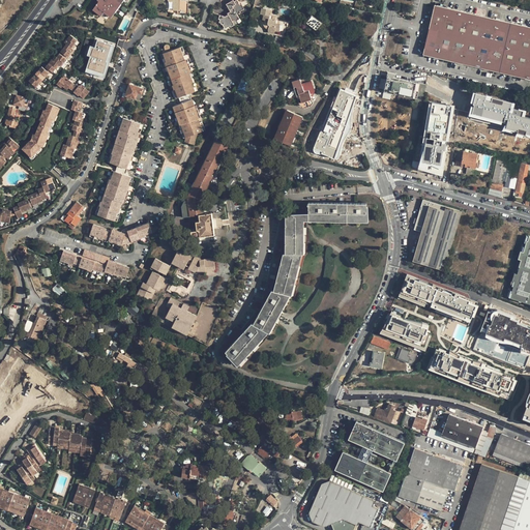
[(99,0),(92,9),(101,16),(105,12),(110,17),(120,0),(99,0)]
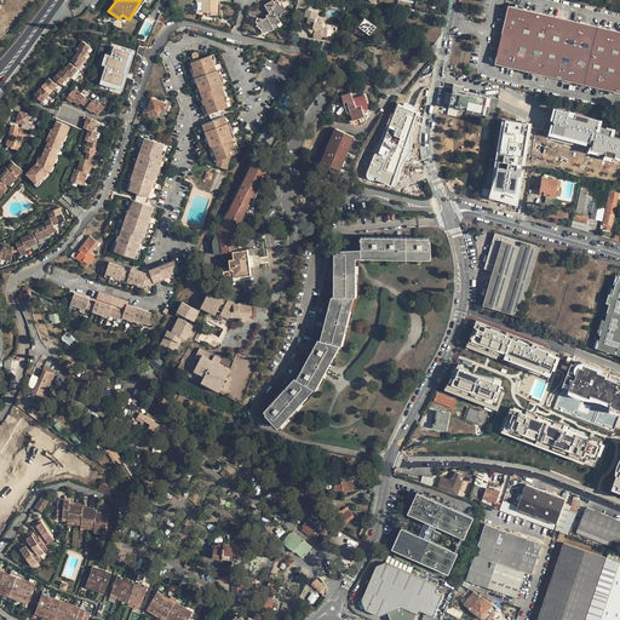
[(202,12),(204,12),(208,12),(212,12),(218,12),(218,1),(218,0),(196,0),(197,1),(202,1),(202,11),(202,12)]
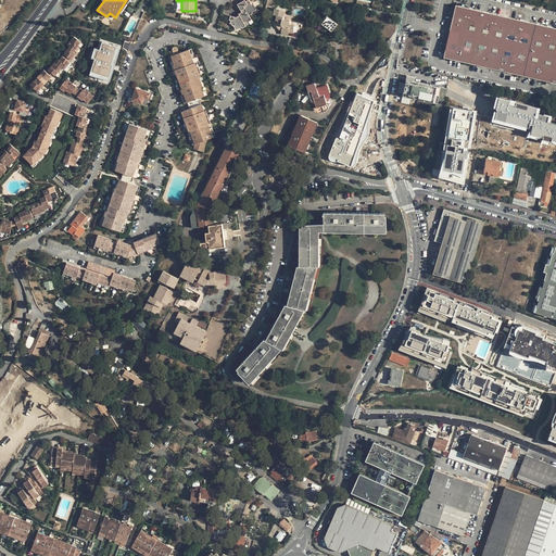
[(234,24),(236,29),(245,24),(243,22),(251,17),(248,13),(256,9),(253,3),(252,4),(249,0),(247,0),(245,1),(244,0),(243,0),(238,4),(242,11),(239,13),(240,15),(236,16),(232,16),(230,23),(234,24)]
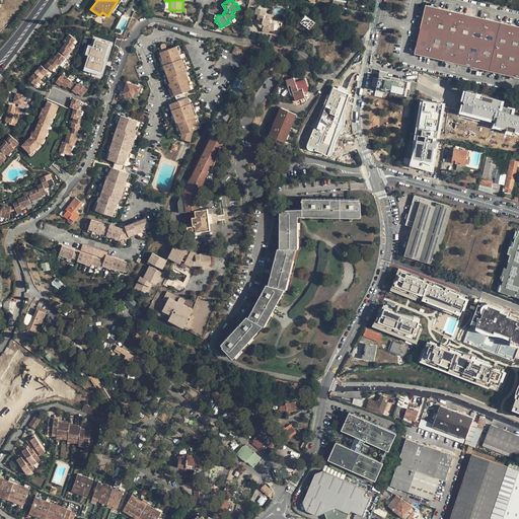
[(518,27),(426,6),(416,53),(518,77),(518,27)]
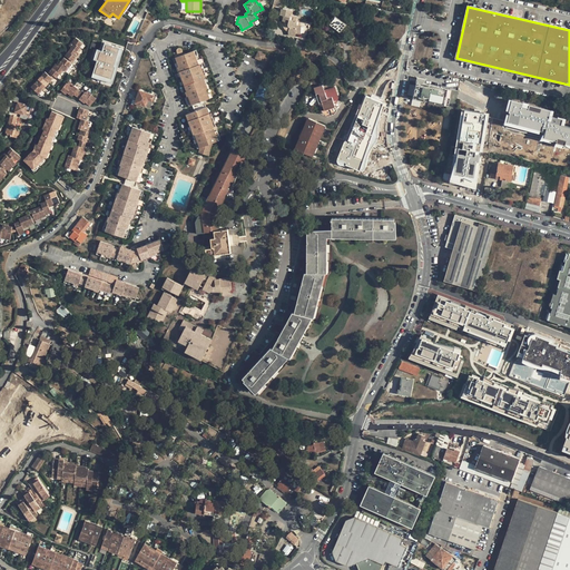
[(288,30),(288,35),(296,35),(296,32),(301,33),(302,26),(301,26),(297,25),(297,20),(295,20),(296,16),(292,15),(292,10),(282,8),(281,15),(284,16),(283,20),(285,21),(284,25),(284,27),(288,30)]
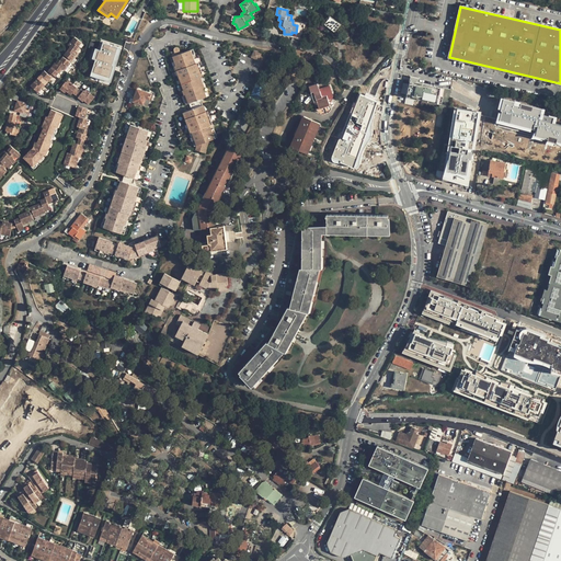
[(330,16),(324,24),(334,31),(340,23),(330,16)]
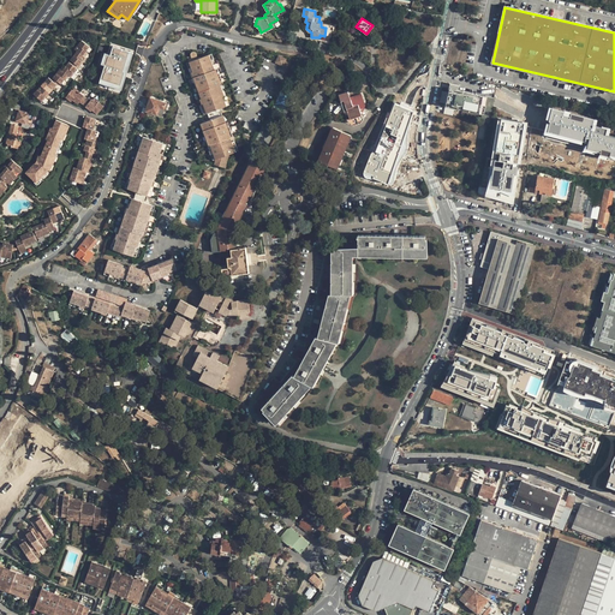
[(61,65),(60,69),(65,72),(67,73),(70,77),(73,72),(78,66),(82,61),(85,57),(83,55),(87,51),(90,46),(82,39),(75,48),(77,51),(71,59),(72,60),(70,63),(69,61),(64,67),(61,65)]
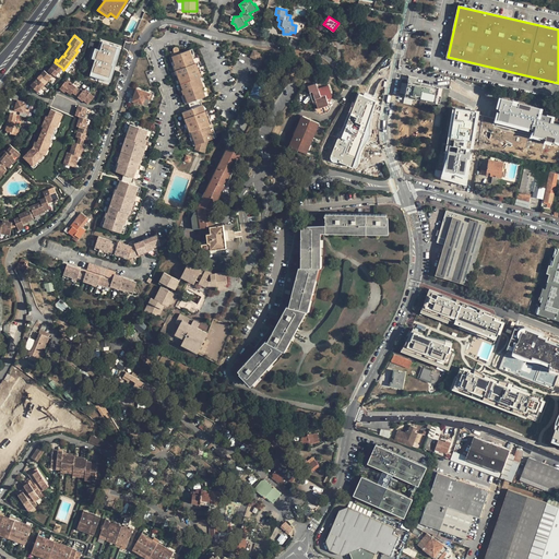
[(95,59),(92,72),(109,78),(114,64),(113,64),(118,47),(103,42),(100,50),(95,48),(92,58),(95,59)]
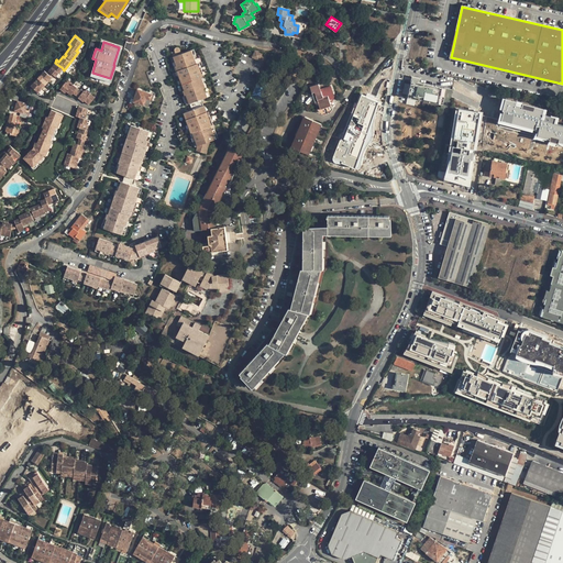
[(110,78),(92,73),(91,75),(111,81),(122,48),(119,47),(113,65),(114,65),(110,78)]
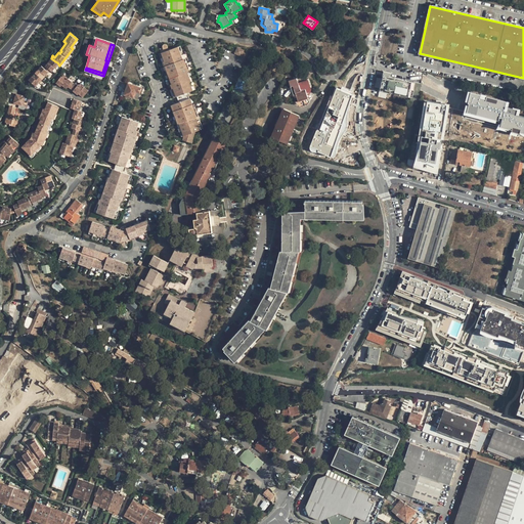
[(184,135),(183,139),(192,143),(197,131),(200,131),(199,126),(201,126),(200,122),(198,118),(199,118),(195,104),(193,104),(192,99),(190,99),(189,97),(188,93),(191,93),(189,88),(191,88),(190,83),(187,74),(189,73),(185,60),(184,60),(183,56),(182,52),(180,53),(179,48),(171,50),(170,47),(170,45),(169,45),(168,44),(167,44),(166,45),(165,45),(165,46),(165,47),(165,48),(162,49),(163,53),(165,57),(163,58),(165,62),(166,67),(165,67),(169,80),(172,89),(173,93),(175,93),(176,97),(180,96),(182,102),(174,104),(176,111),(175,111),(179,124),(180,123),(181,127),(183,131),(184,131),(185,135),(184,135)]
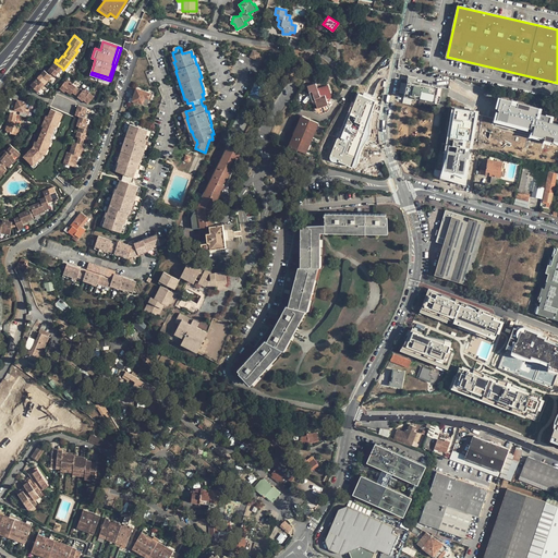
[(45,68),(31,86),(38,92),(41,87),(45,83),(47,80),(50,76),(51,76),(55,72),(57,70),(59,65),(55,62),(49,68),(48,70),(47,69),(45,68)]
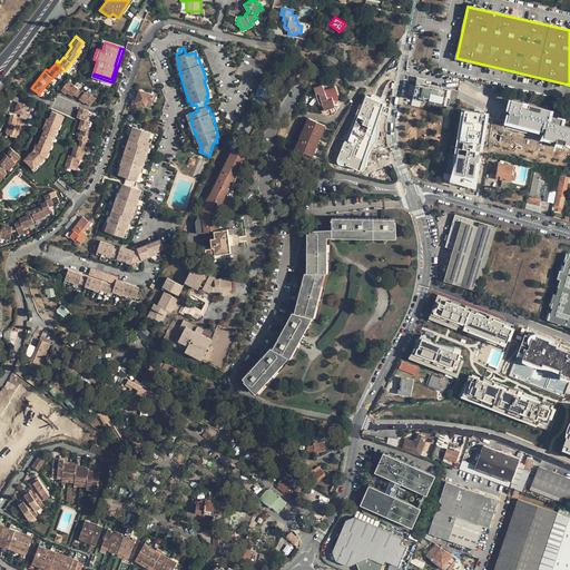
[(418,78),(411,105),(413,105),(453,114),(453,112),(458,90),(424,84),(425,79),(418,78)]
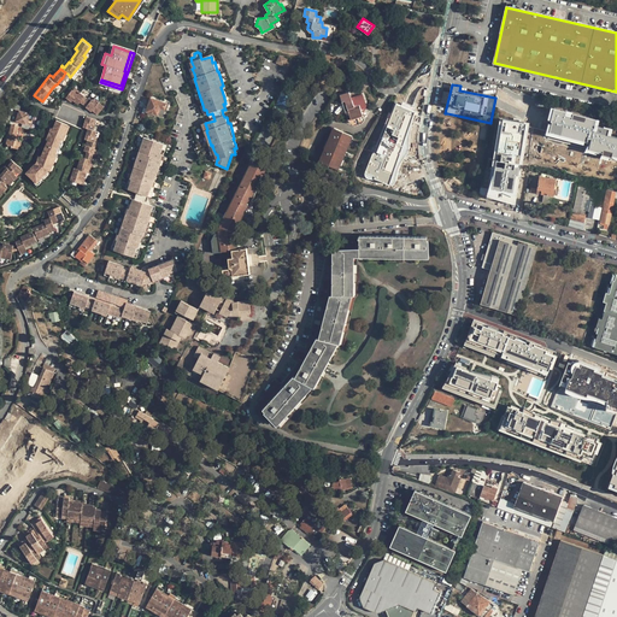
[(72,89),(66,97),(72,101),(74,100),(77,93),(72,89)]
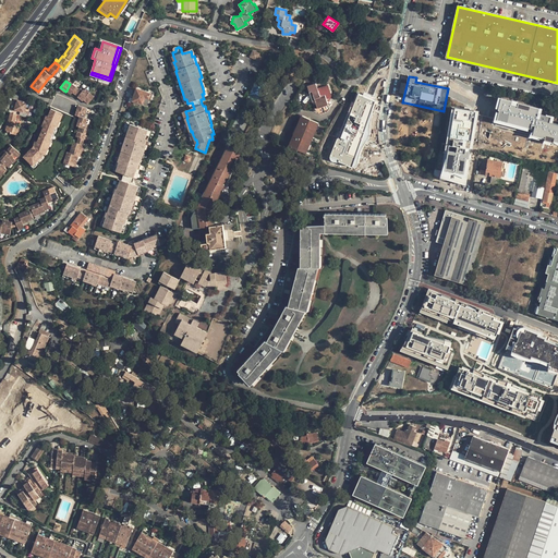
[(70,84),(67,91),(72,94),(73,92),(74,91),(79,95),(79,96),(83,99),(84,99),(88,102),(94,96),(89,92),(88,93),(84,89),(83,88),(82,91),(72,83),(70,84)]
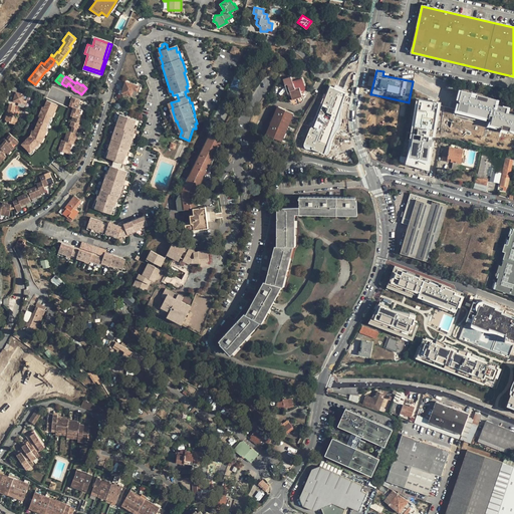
[(290,76),(283,78),(285,85),(287,84),(290,91),(291,96),(292,99),(302,96),(301,93),(302,92),(305,86),(304,85),(305,83),(302,76),(291,79),(290,76)]
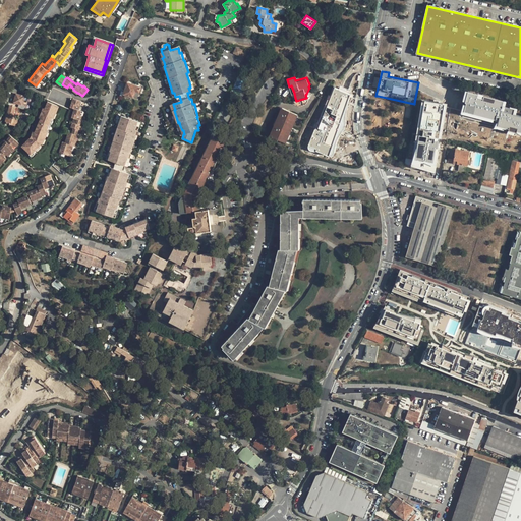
[(127,82),(124,94),(137,99),(141,87),(127,82)]
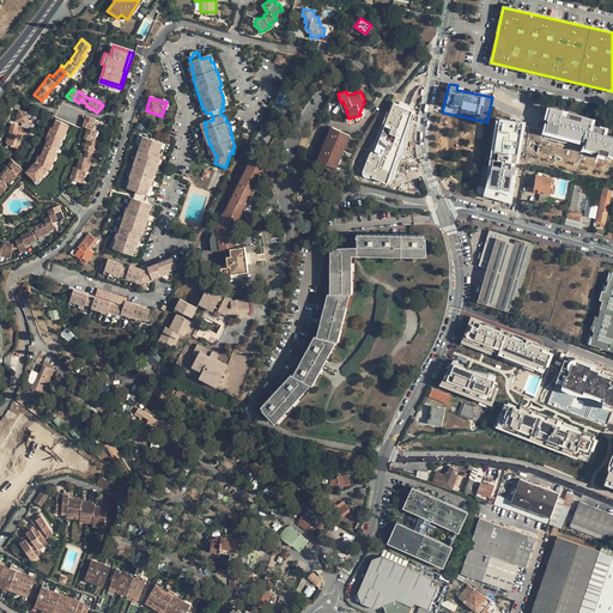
[(392,186),(414,107),(392,101),(376,153),(369,151),(362,176),(392,186)]
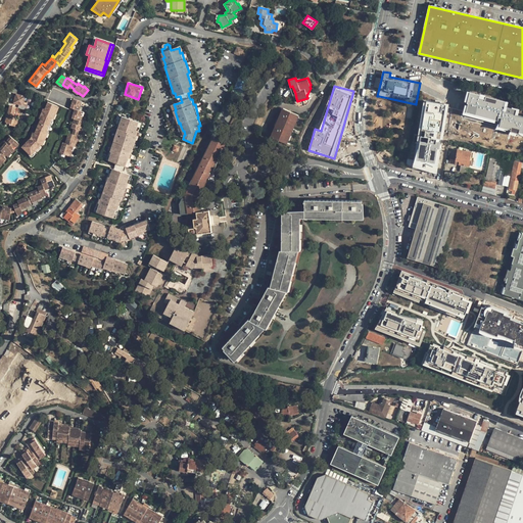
[(467,92),(461,115),(500,126),(498,130),(522,136),(522,117),(517,116),(519,110),(507,107),(508,102),(467,92)]
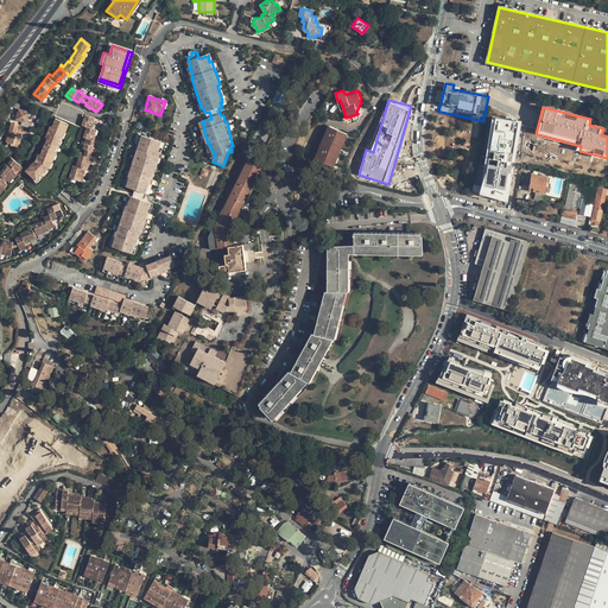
[(23,121),(21,125),(31,127),(32,122),(27,121),(30,112),(20,108),(17,119),(23,121)]
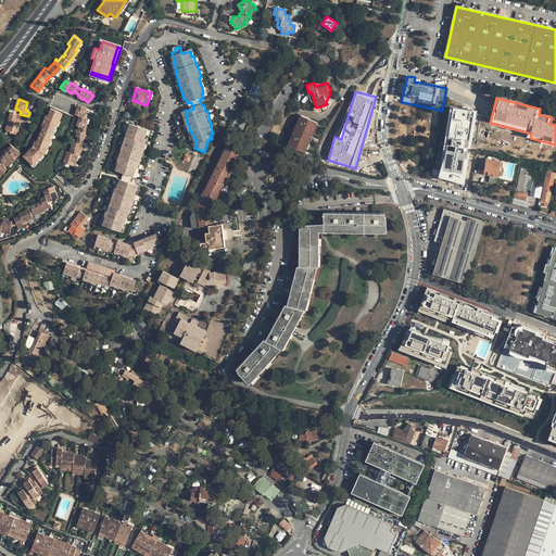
[(76,136),(78,136),(85,138),(86,134),(87,129),(85,128),(86,124),(88,118),(84,117),(87,108),(78,104),(75,115),(79,116),(77,126),(78,126),(76,136)]
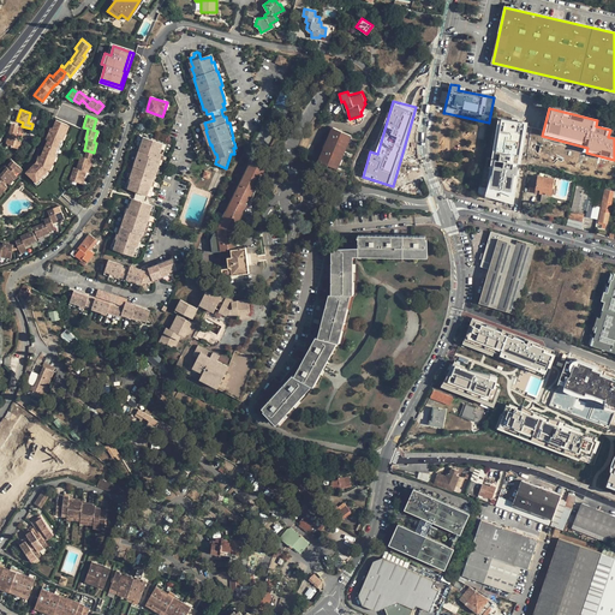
[(27,172),(29,174),(40,162),(58,120),(57,119),(53,127),(52,126),(47,138),(48,139),(42,155),(40,155),(37,161),(34,165),(35,166),(33,169),(31,167),(27,172)]
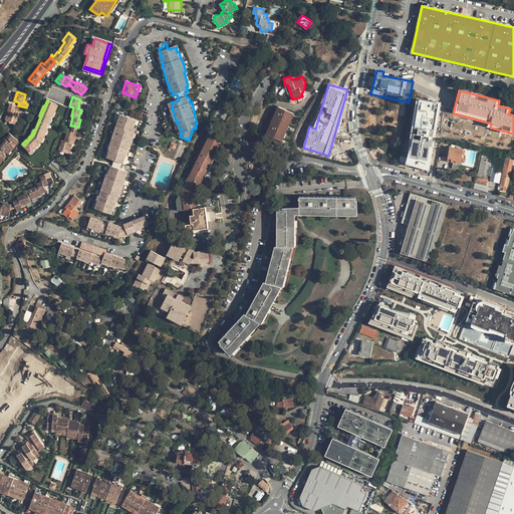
[(416,99),(405,166),(429,172),(441,103),(416,99)]
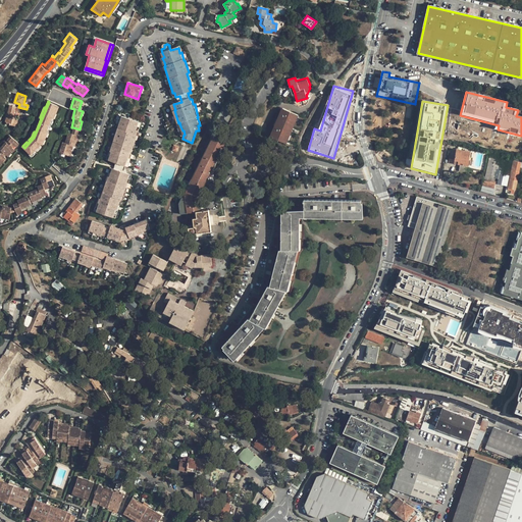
[(34,138),(24,148),(32,154),(36,150),(35,149),(37,147),(39,146),(41,144),(41,143),(43,138),(44,139),(45,136),(44,136),(46,132),(47,129),(49,124),(49,123),(51,119),(52,117),(54,113),(55,112),(54,111),(57,107),(57,105),(49,102),(34,138)]
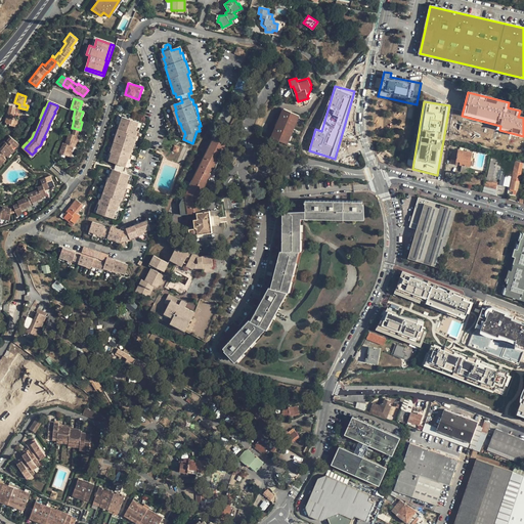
[(7,123),(6,124),(15,126),(17,125),(18,121),(17,119),(15,118),(13,118),(16,106),(10,104),(5,122),(7,123)]
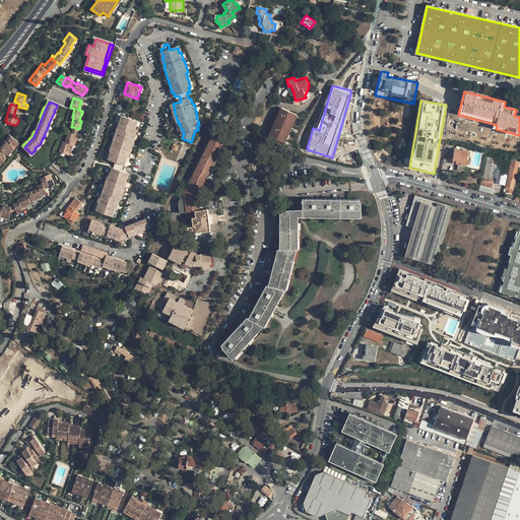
[(280,112),(270,136),(283,141),(295,113),(287,110),(286,114),(280,112)]
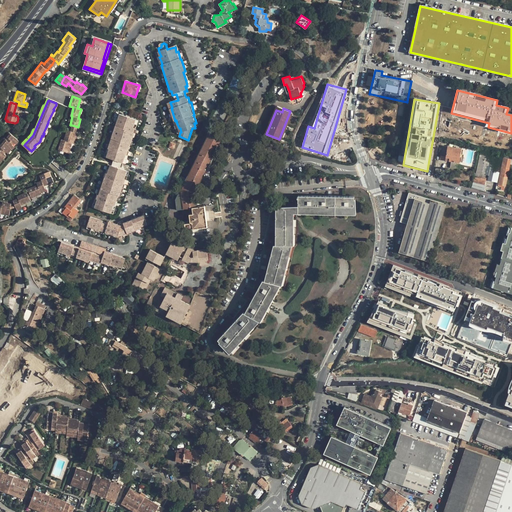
[(290,111),(279,139),(281,140),(293,112),(290,111)]
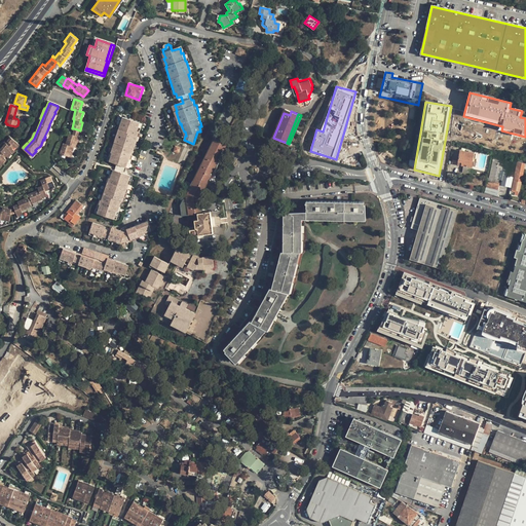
[(112,157),(111,161),(123,165),(124,161),(126,161),(128,157),(130,158),(134,148),(136,149),(140,137),(138,136),(139,132),(137,130),(138,126),(136,125),(138,121),(125,118),(124,121),(121,121),(119,125),(114,142),(115,142),(111,156),(112,157)]
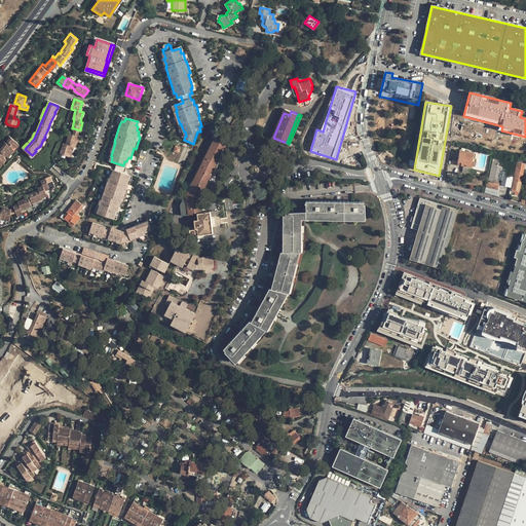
[(64,144),(61,154),(70,157),(72,152),(73,147),(75,147),(76,147),(79,137),(78,137),(79,134),(73,132),(72,135),(69,134),(66,144),(64,144)]
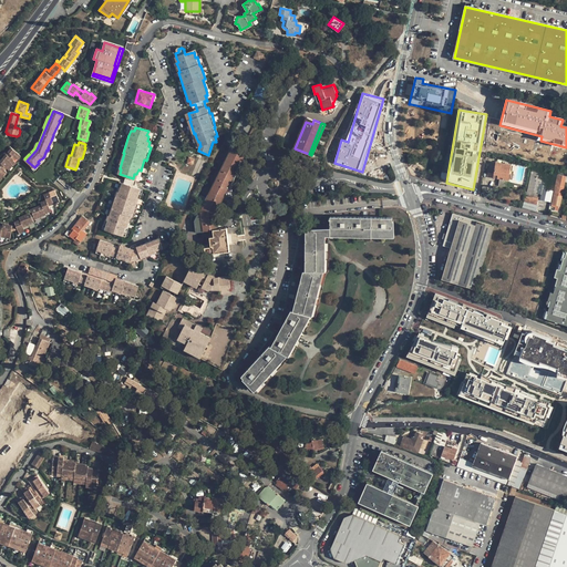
[(216,207),(218,208),(236,172),(235,172),(228,168),(233,157),(239,161),(245,150),(234,143),(203,205),(204,206),(202,209),(202,214),(204,232),(208,230),(210,246),(205,247),(205,254),(229,251),(229,244),(225,244),(224,236),(228,235),(227,228),(218,229),(217,217),(215,218),(214,213),(216,207)]
